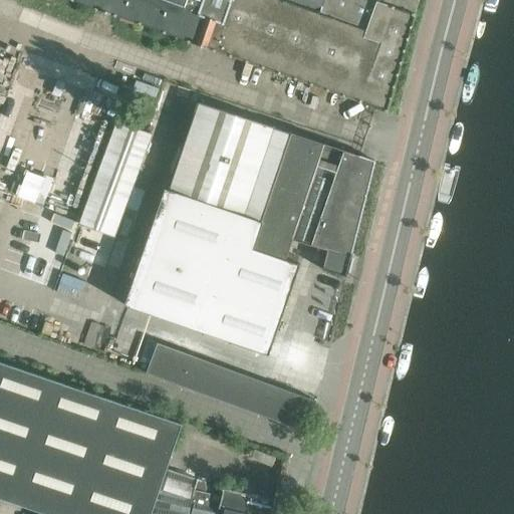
[(67,0),(386,111),(418,0),(67,0)]
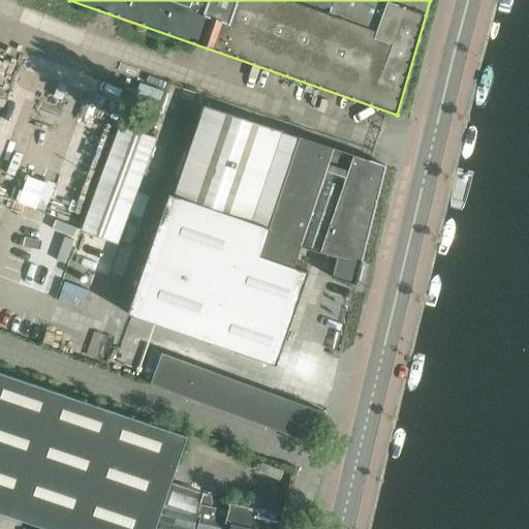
[(332,277),(354,284),(385,166),(354,155),(354,156),(301,137),(300,138),(207,105),(176,195),(169,193),(128,313),(277,365),(309,274),(293,269),(302,244),(321,252),(338,257),(332,277)]
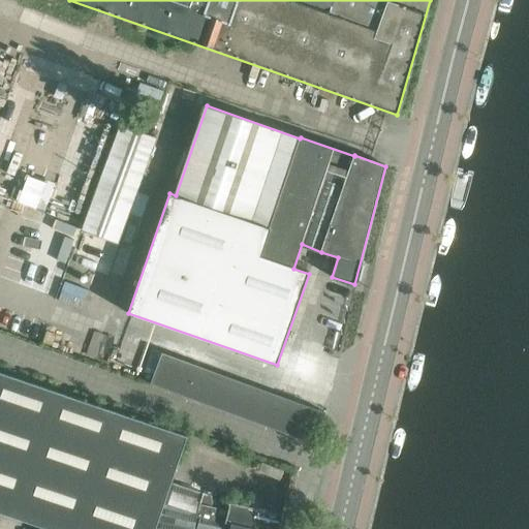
[(82,230),(117,244),(156,138),(121,125),(82,230)]
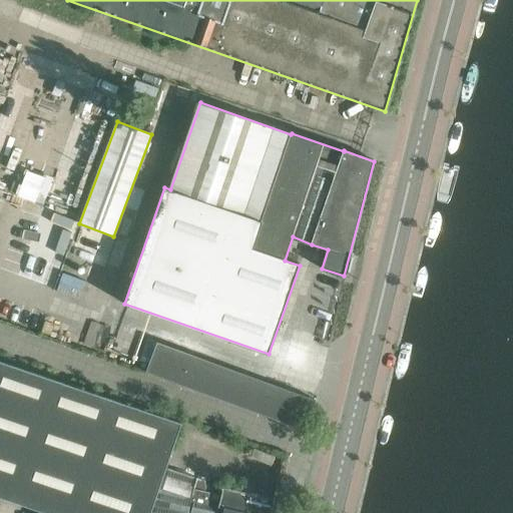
[(56,138),(40,192),(78,203),(82,188),(67,183),(79,144),(56,138)]
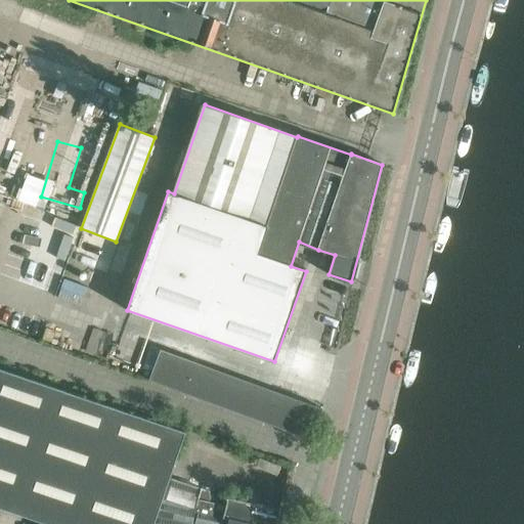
[(149,381),(308,439),(319,408),(161,350),(149,381)]
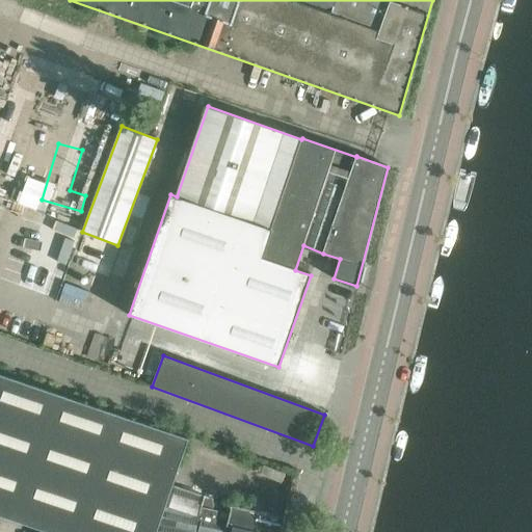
[(0,515),(49,531),(281,531),(285,517),(231,505),(229,514),(201,508),(204,496),(171,485),(188,439),(0,375),(0,515)]
